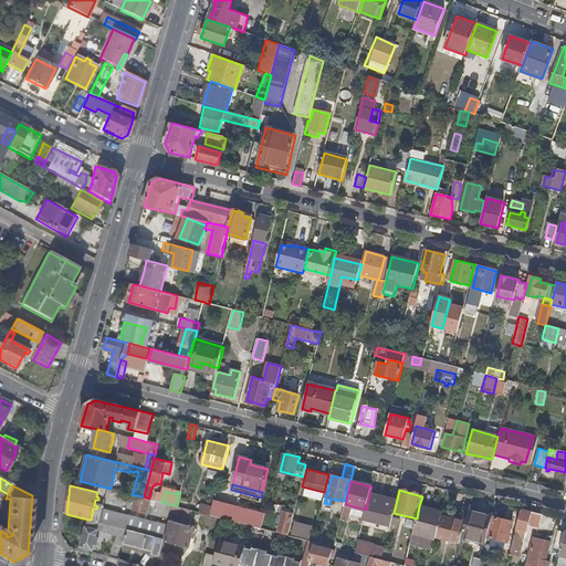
[(149,499),(150,499),(156,501),(161,502),(164,495),(150,492),(149,499)]
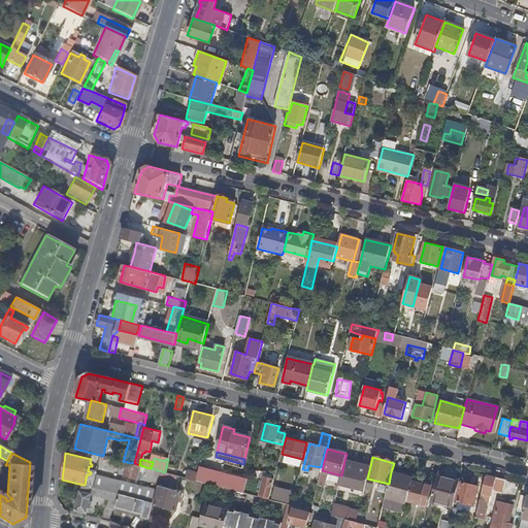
[(341,475),(338,490),(363,496),(367,479),(370,466),(344,461),(341,475)]
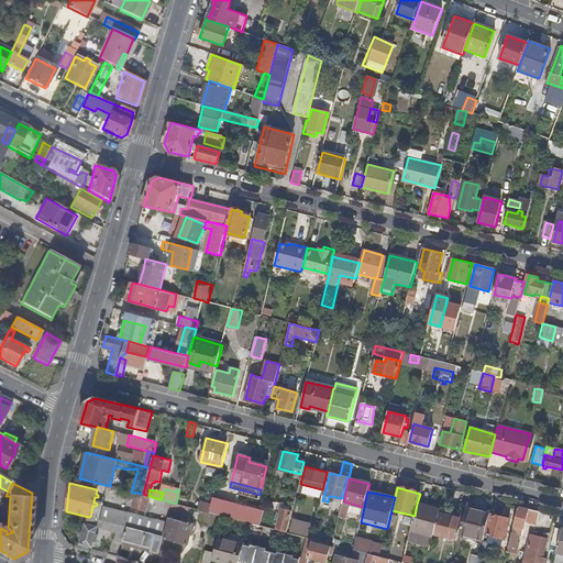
[(143,494),(135,493),(132,506),(146,510),(150,496),(148,496),(143,494)]
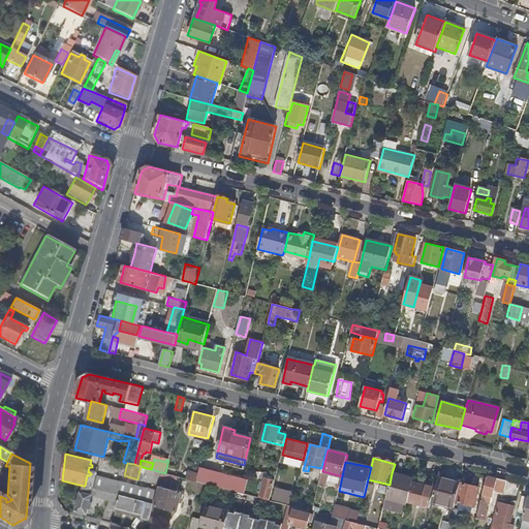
[(196,481),(210,485),(234,491),(245,494),(248,479),(200,467),(198,473),(196,481)]
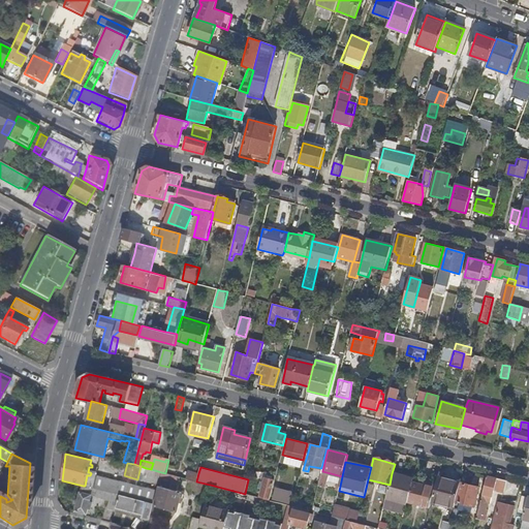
[(143,479),(158,484),(158,481),(160,476),(161,472),(151,469),(146,468),(143,479)]
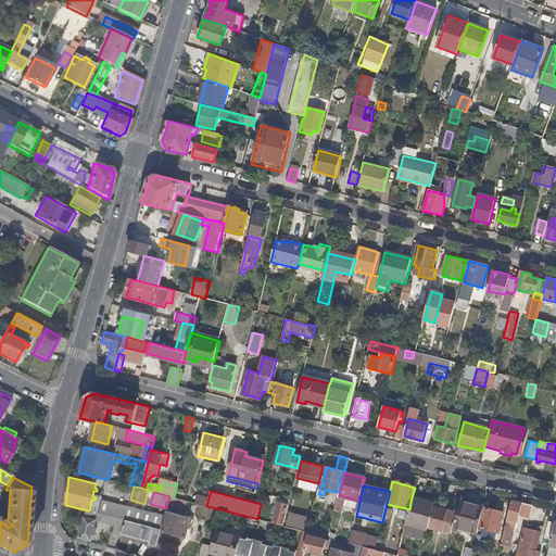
[(198,495),(196,503),(206,506),(209,497),(198,495)]
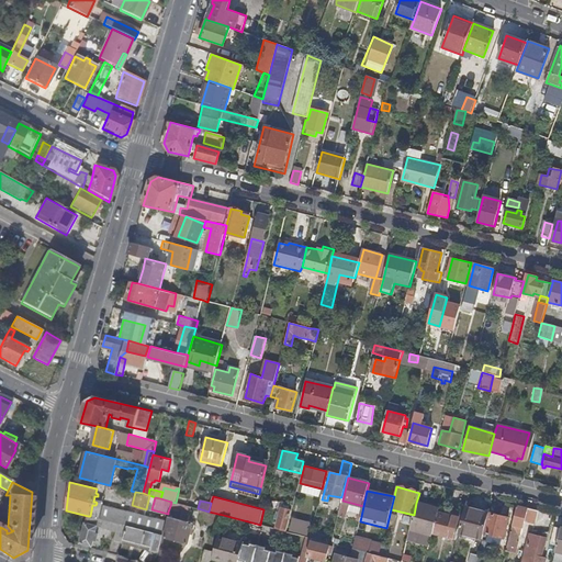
[(176,503),(171,502),(170,506),(191,513),(192,507),(176,503)]
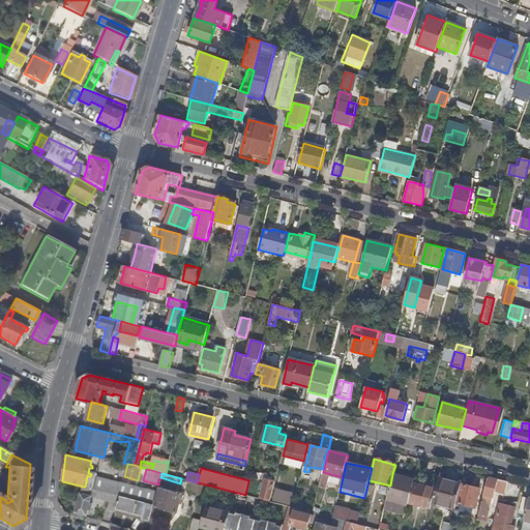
[(390,486),(384,506),(406,512),(408,502),(413,483),(414,479),(392,474),(390,486)]
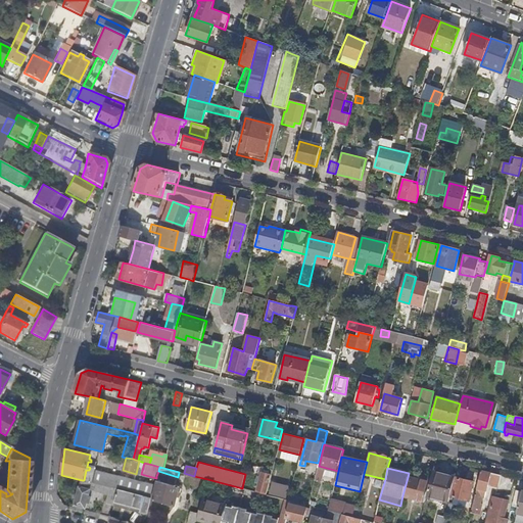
[(178,477),(158,471),(156,476),(177,482),(178,477)]
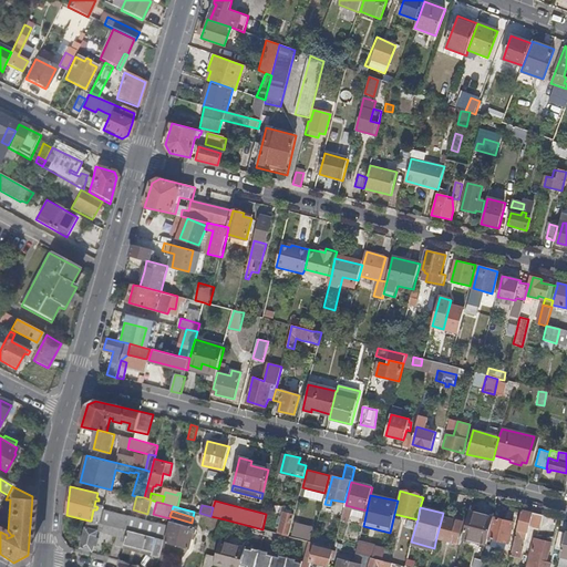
[(539,527),(543,516),(521,511),(509,556),(519,558),(522,547),(519,547),(523,538),(526,539),(529,525),(539,527)]
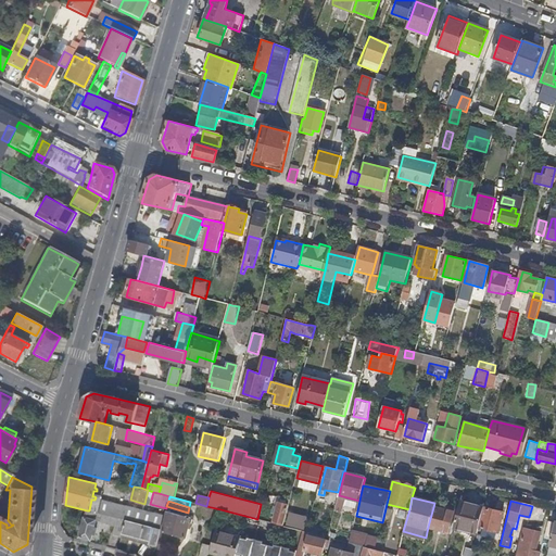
[(272,522),(282,526),(288,504),(278,502),(272,522)]
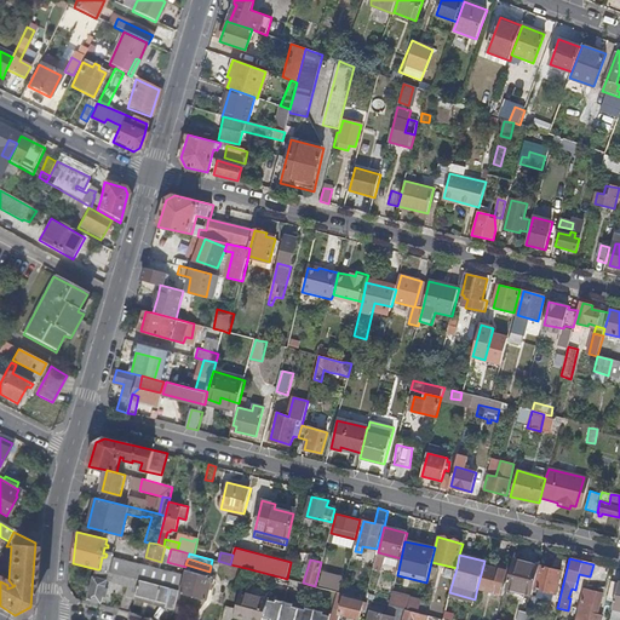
[(540,566),(514,560),(511,569),(506,586),(533,592),(540,566)]
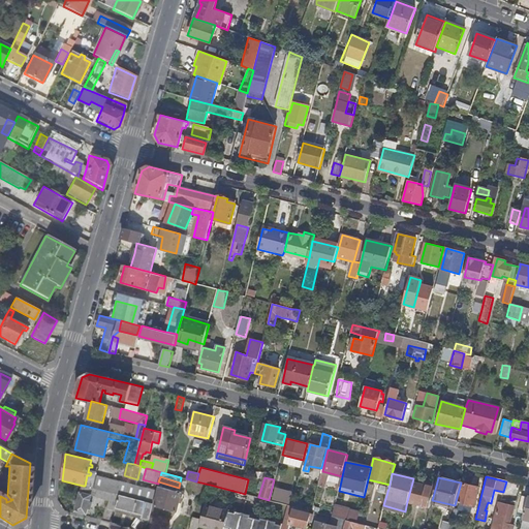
[(91,488),(100,490),(101,484),(93,481),(91,488)]
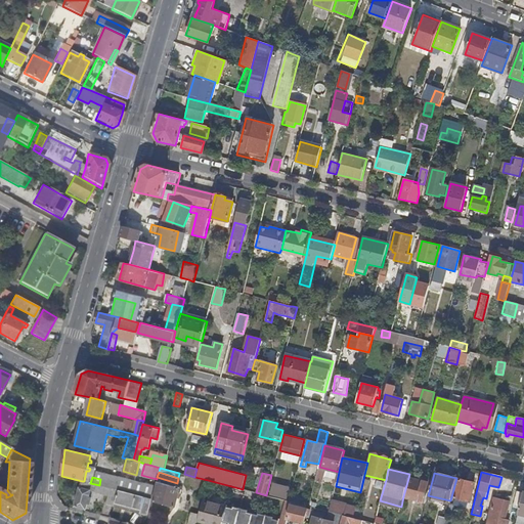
[(408,478),(403,496),(426,503),(428,495),(432,481),(421,478),(420,481),(408,478)]
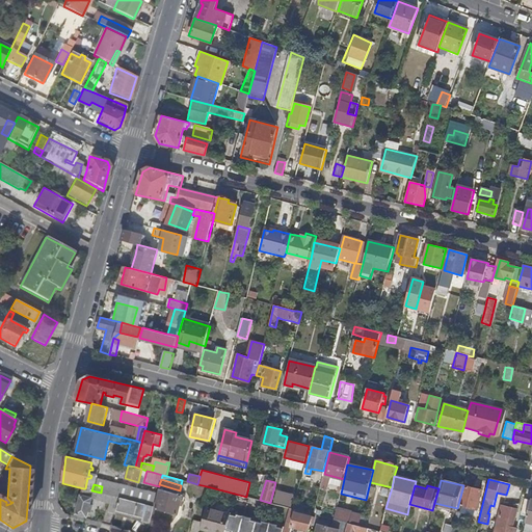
[(459,505),(476,509),(481,489),(464,486),(459,505)]
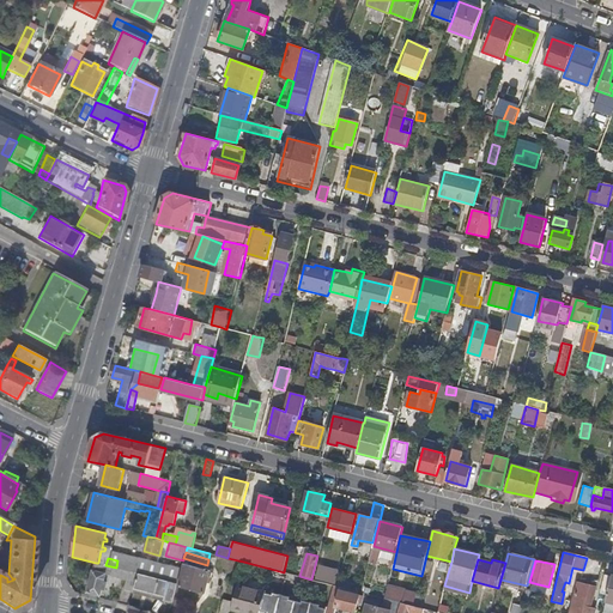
[(134,588),(174,599),(177,583),(159,578),(116,568),(105,565),(98,563),(96,563),(95,570),(93,570),(87,593),(99,595),(102,589),(104,589),(107,581),(104,581),(105,575),(108,575),(135,582),(134,588)]
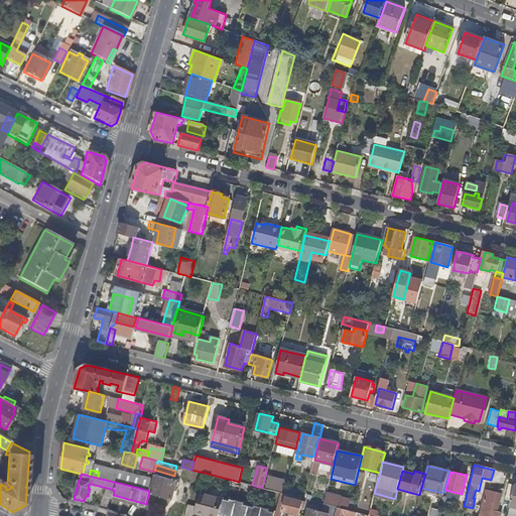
[(172,499),(177,480),(156,475),(151,494),(172,499)]
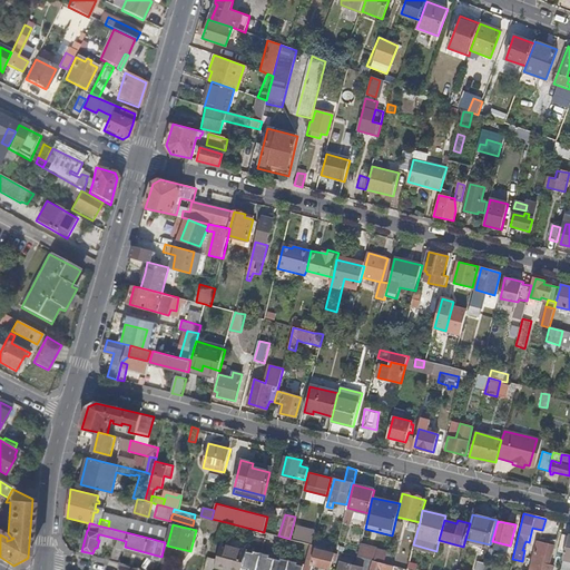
[(148,538),(165,542),(167,534),(150,530),(148,538)]
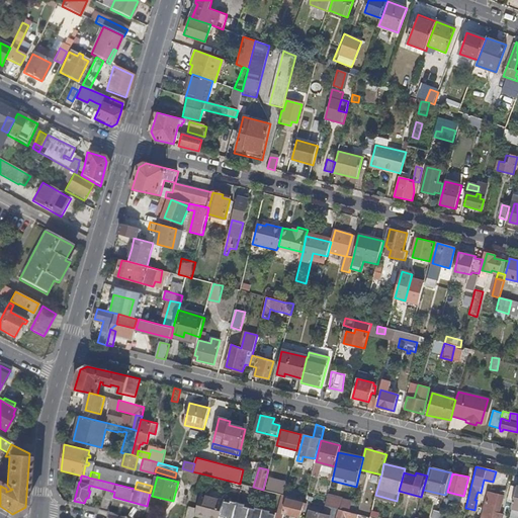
[(271,489),(279,491),(281,484),(272,482),(271,489)]
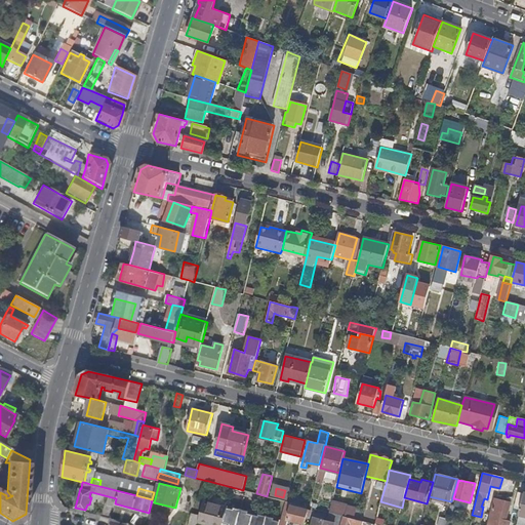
[(521,508),(524,494),(518,492),(515,506),(521,508)]
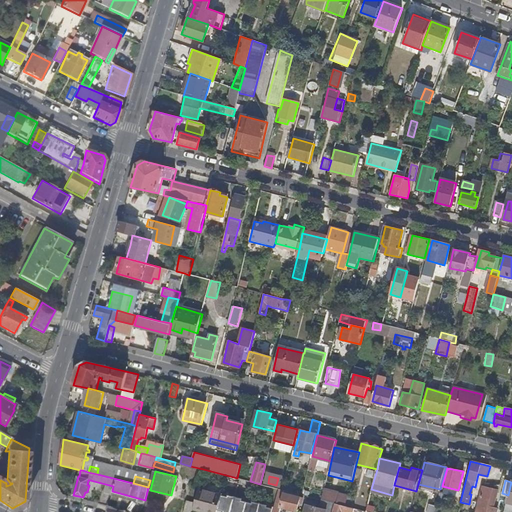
[(490,511),(496,490),(483,487),(476,511),(490,511)]
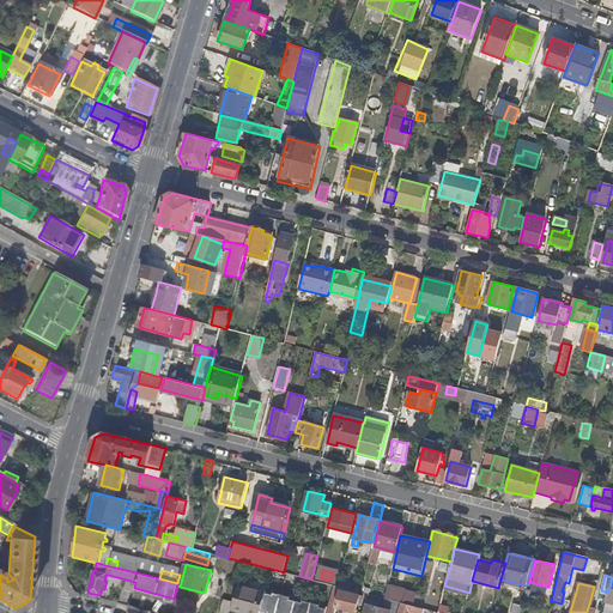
[(231,610),(244,612),(259,612),(260,610),(261,605),(263,595),(265,593),(237,584),(232,602),(231,610)]
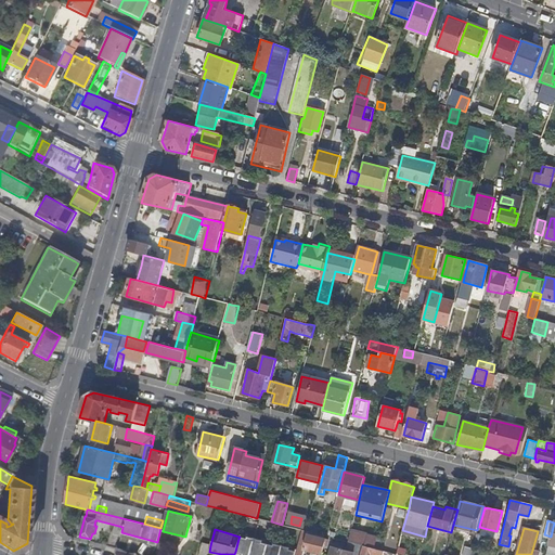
[(351,531),(348,541),(358,543),(361,533),(351,531)]
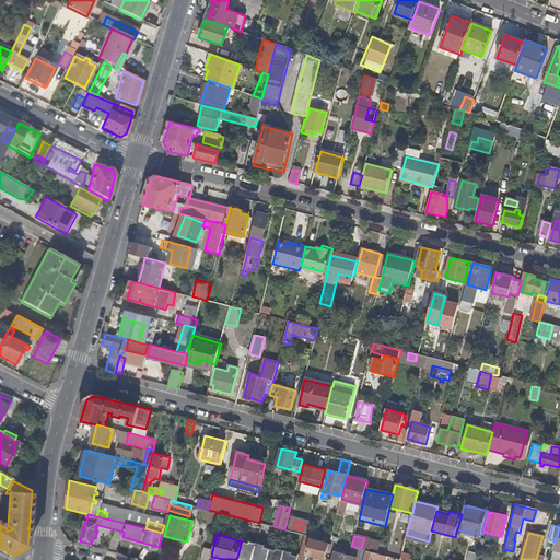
[(299,556),(296,559),(305,559),(307,555),(324,559),(328,544),(311,539),(305,538),(304,544),(303,544),(301,551),(300,550),(299,556)]
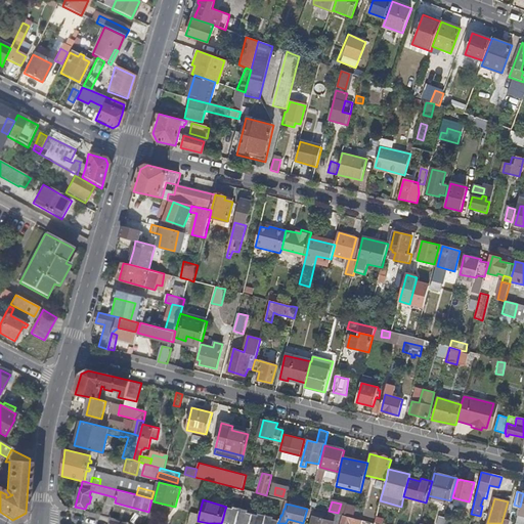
[(434,523),(437,515),(446,518),(448,509),(429,504),(423,523),(434,523)]
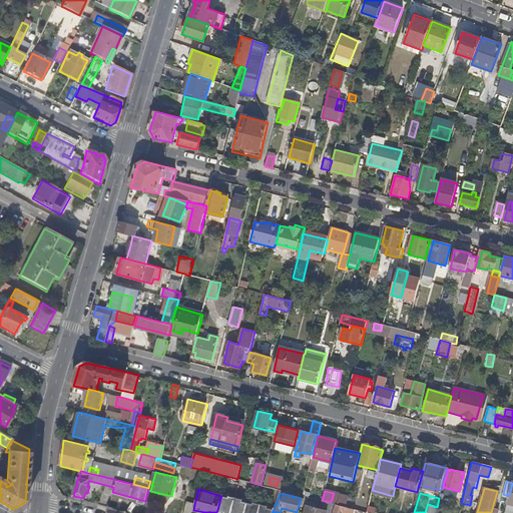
[(221,495),(221,496),(220,498),(218,506),(217,510),(223,512),(222,512),(272,512),(274,509),(268,508),(269,505),(253,501),(252,504),(242,501),(243,499),(228,494),(227,497),(221,495)]
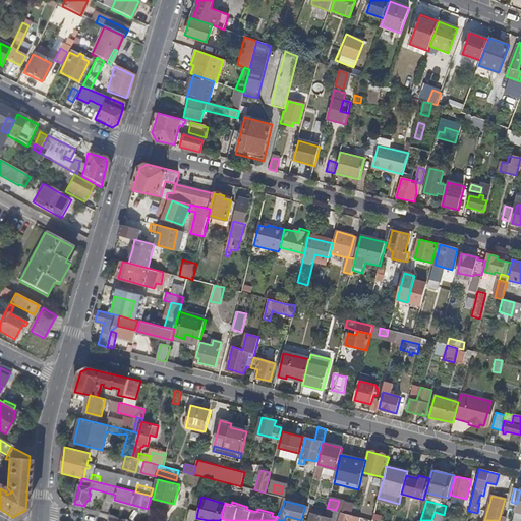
[(342,512),(351,515),(354,505),(345,502),(342,512)]
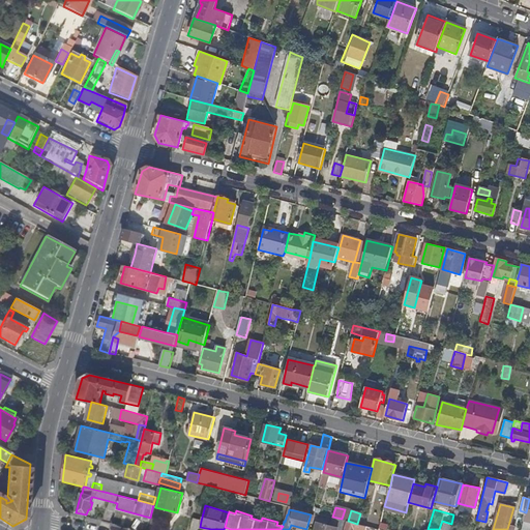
[(188,529),(198,529),(200,527),(201,521),(193,519),(188,529)]
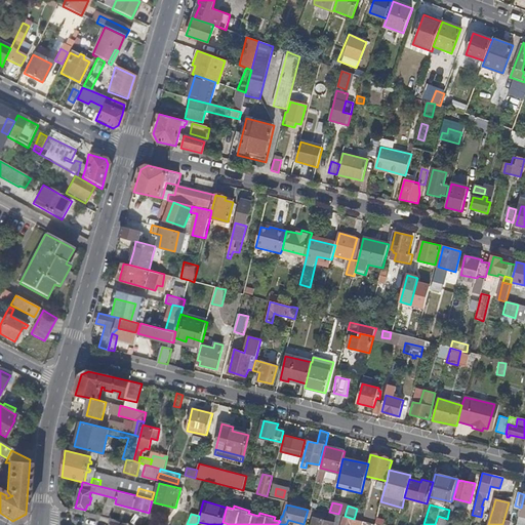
[(341,520),(340,524),(362,524),(363,521),(354,519),(345,516),(344,516),(341,520)]
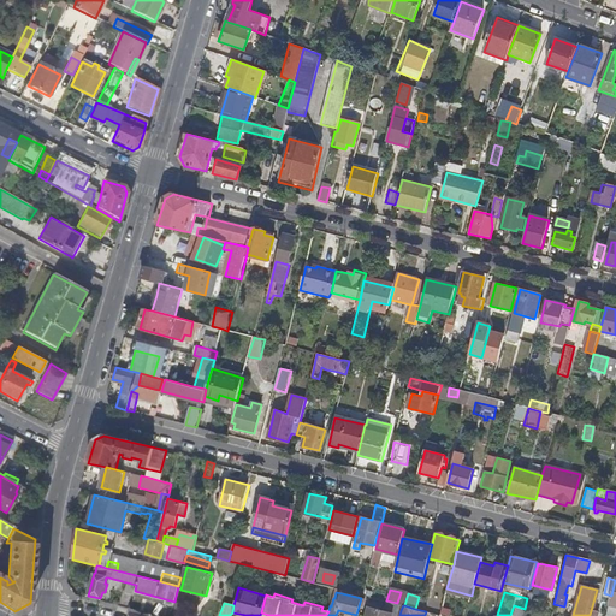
[(615,615),(615,608),(608,605),(605,615),(615,615)]
